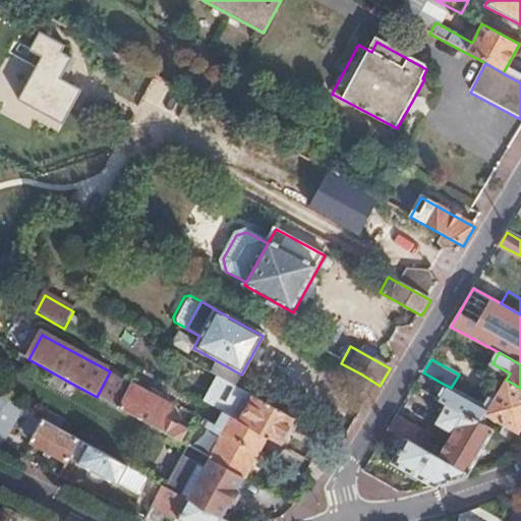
[(110,371),(97,397),(180,444),(187,431),(168,420),(174,409),(139,390),(138,391),(130,387),(128,388),(109,377),(110,372),(110,371)]
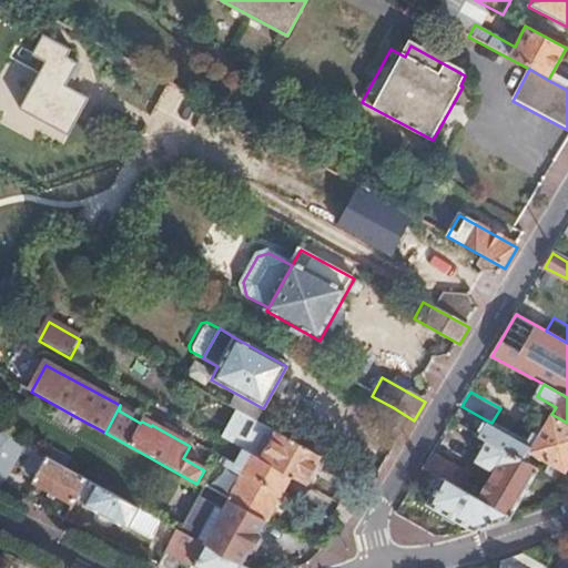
[(402,442),(414,421),(393,407),(379,432),(402,442)]
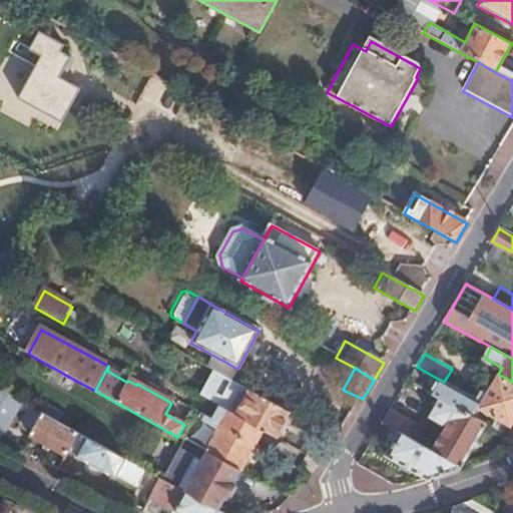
[(263,433),(277,440),(291,415),(212,372),(208,382),(223,390),(221,394),(237,403),(238,401),(245,404),(237,419),(263,433)]
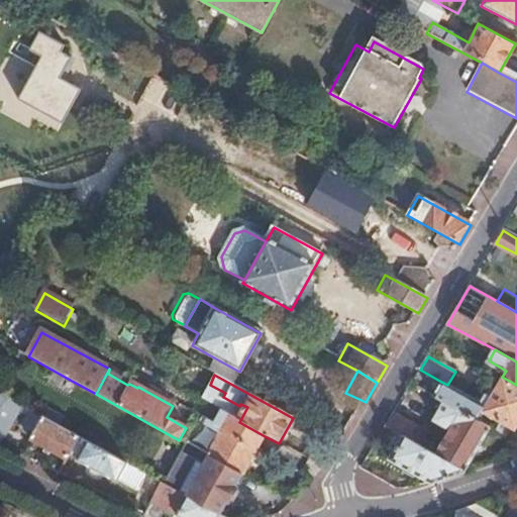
[(509,437),(516,422),(516,385),(502,377),(486,406),(483,411),(500,421),(494,429),(509,437)]
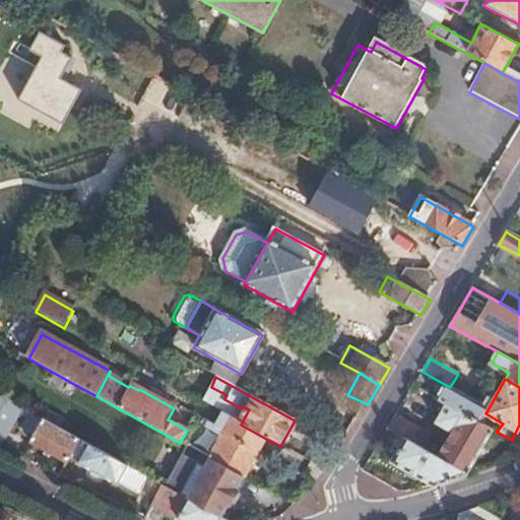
[(489,408),(450,387),(444,384),(436,398),(447,403),(480,423),(485,413),(489,408)]
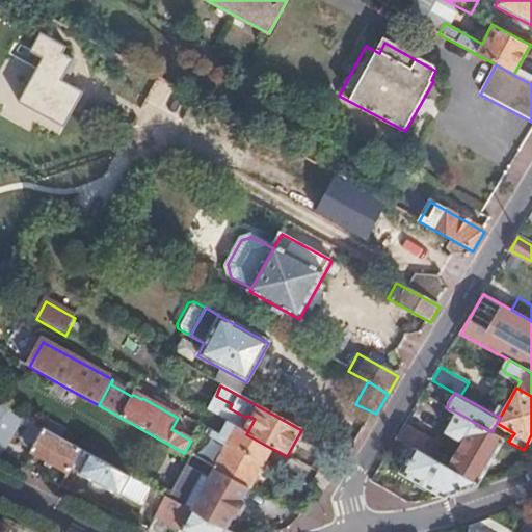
[(0,428),(9,410),(0,404),(0,428)]
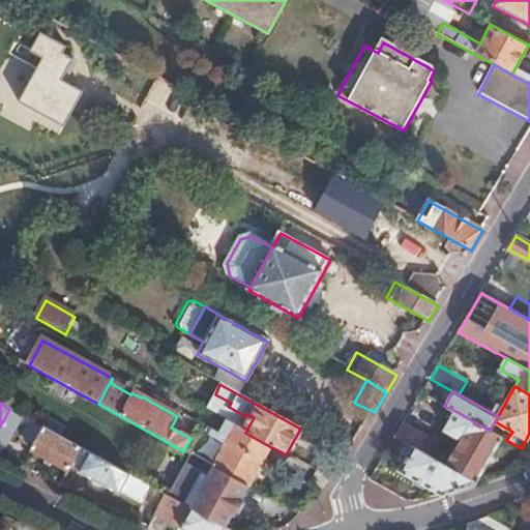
[(446,464),(475,480),(502,437),(490,431),(455,411),(445,430),(461,439),(446,464)]
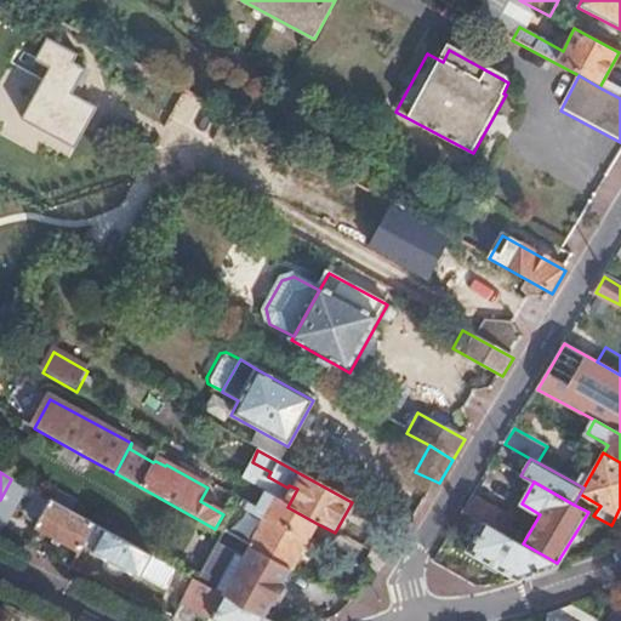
[(252,550),(291,570),(318,524),(288,507),(266,495),(257,512),(250,507),(248,513),(265,524),(256,540),(252,550)]
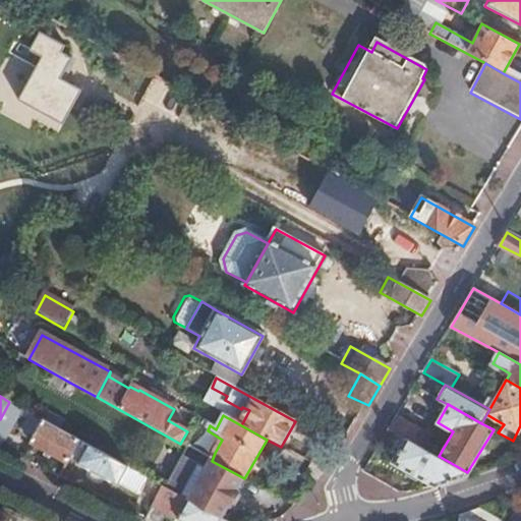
[(398,416),(390,429),(405,438),(413,442),(420,429),(398,416)]
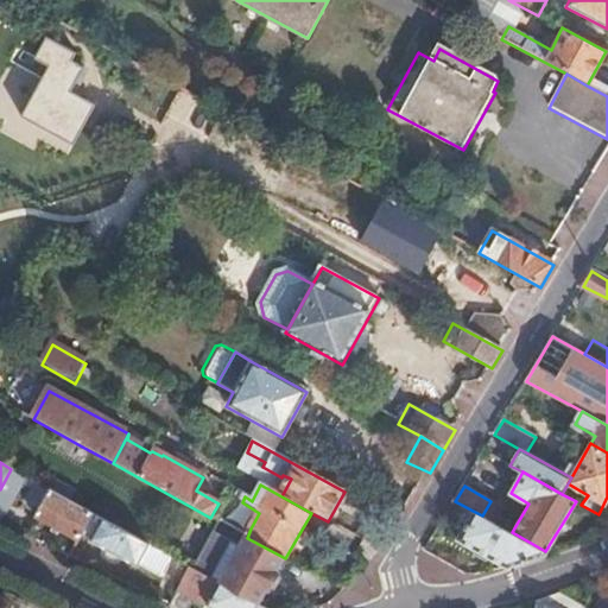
[(80,542),(83,534),(94,514),(59,496),(51,492),(37,518),(80,542)]
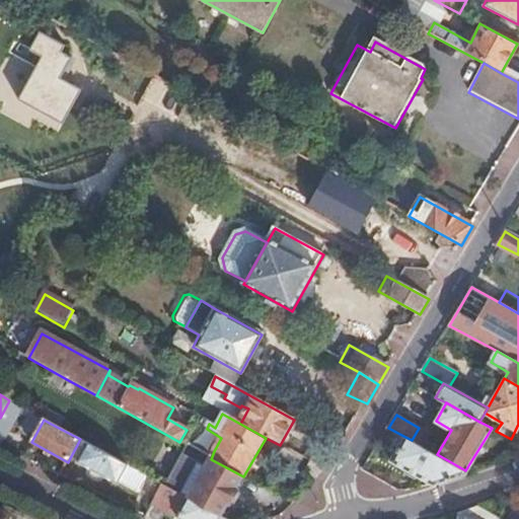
[(388,428),(383,436),(398,446),(403,436),(388,428)]
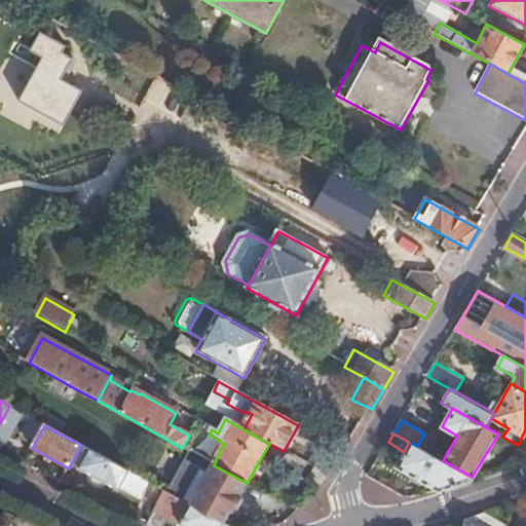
[(417,446),(440,459),(444,453),(434,446),(436,443),(424,434),(417,446)]
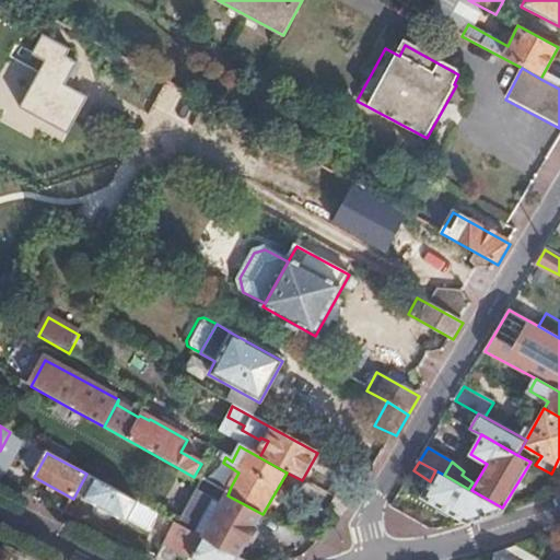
[(467,522),(501,509),(502,508),(471,490),(468,489),(444,475),(435,470),(430,481),(421,496),(467,522)]
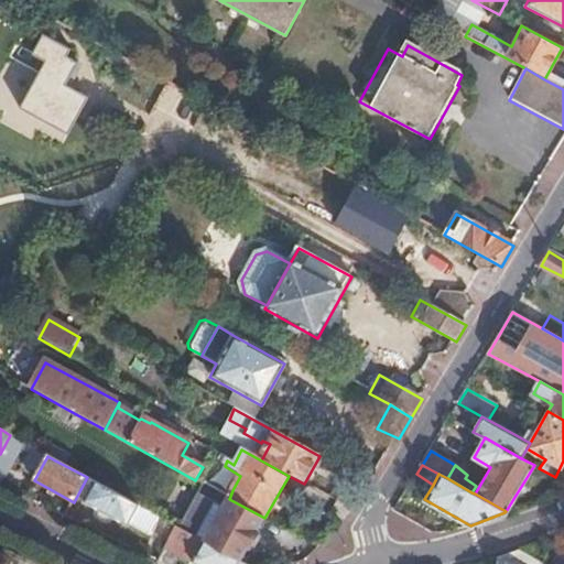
[(129,527),(141,507),(87,477),(77,496),(85,499),(84,502),(129,527)]
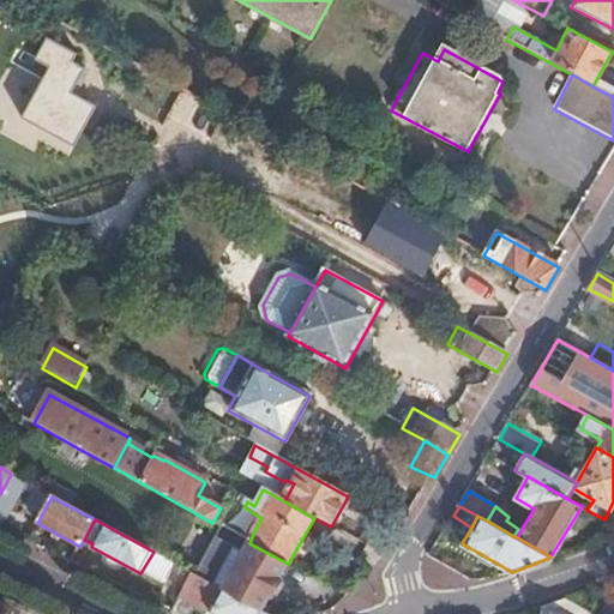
[(262,611),(283,575),(244,553),(217,537),(197,576),(222,590),(262,611)]
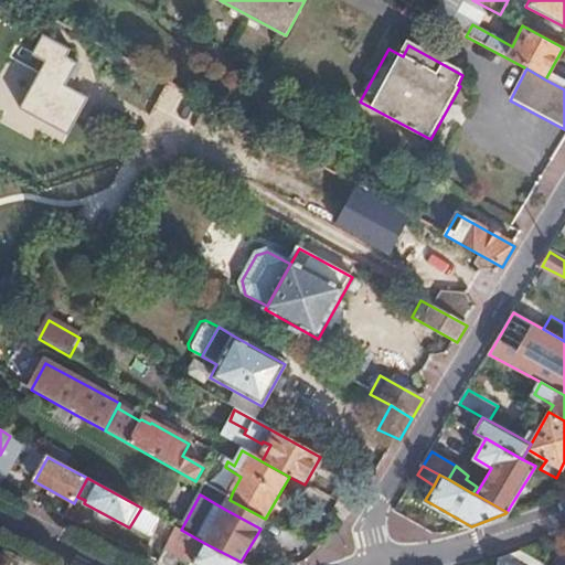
[(230,500),(224,509),(260,529),(265,519),(230,500)]
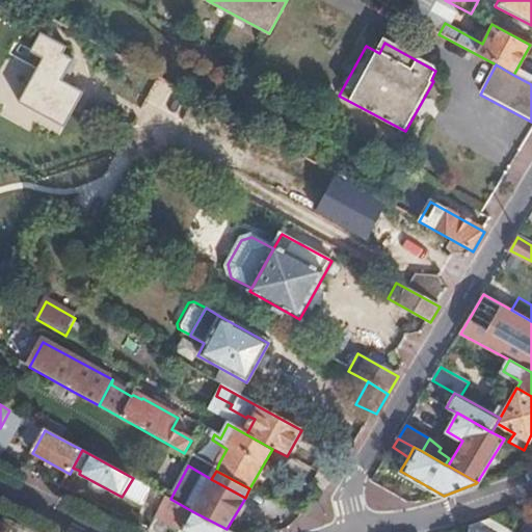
[(132,524),(149,531),(169,498),(152,488),(138,514),(136,514),(132,524)]
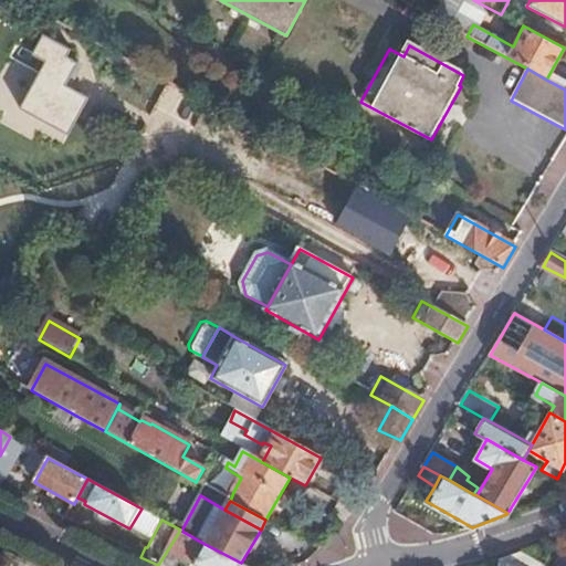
[(245,565),(241,563),(205,544),(181,531),(180,530),(158,565),(175,565),(180,558),(194,565),(245,565)]
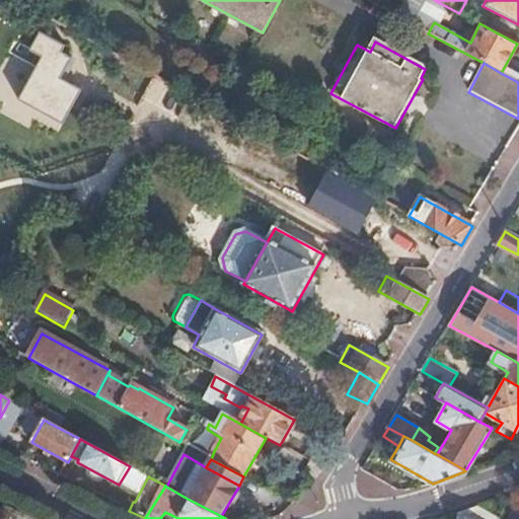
[(499,518),(477,506),(446,517),(449,518),(499,518)]
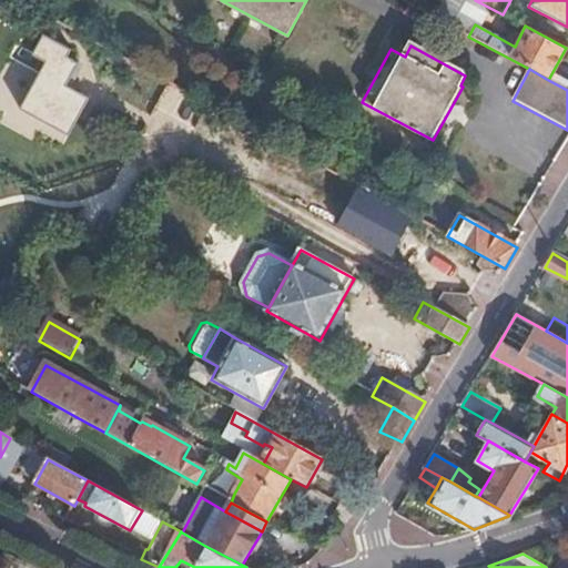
[(32,567),(33,567),(8,555),(0,567),(32,567)]
